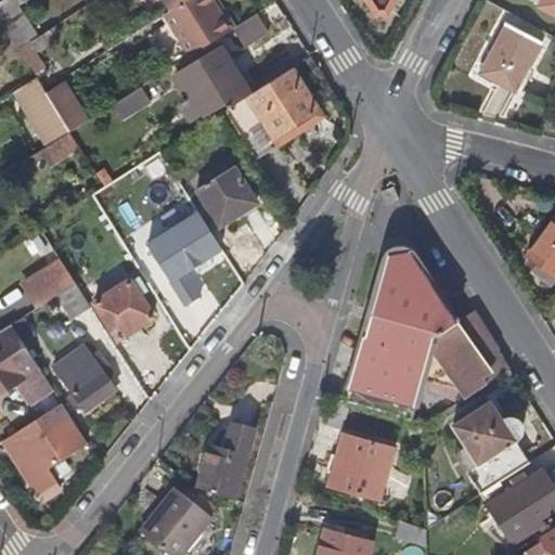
[(27,47),(37,40),(11,0),(10,0),(0,7),(0,22),(18,52),(27,47)]
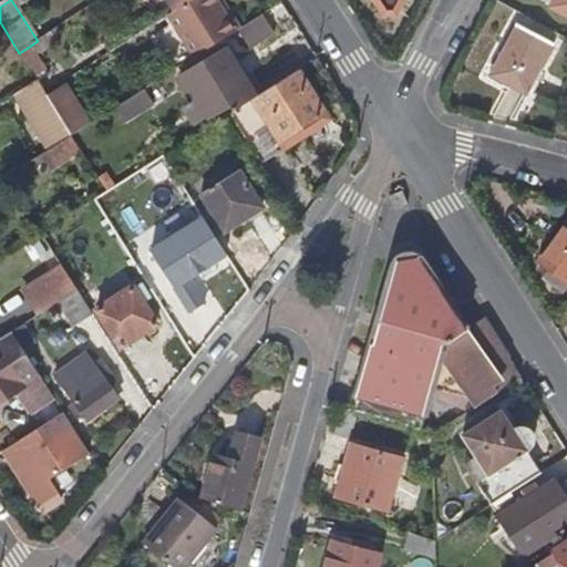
[(34,1),(33,0),(18,0),(23,9),(34,1)]
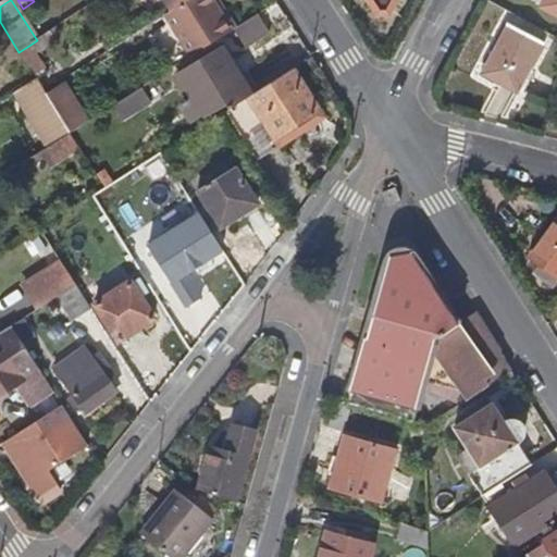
[(194,56),(231,33),(209,0),(193,0),(177,10),(168,15),(194,56)]
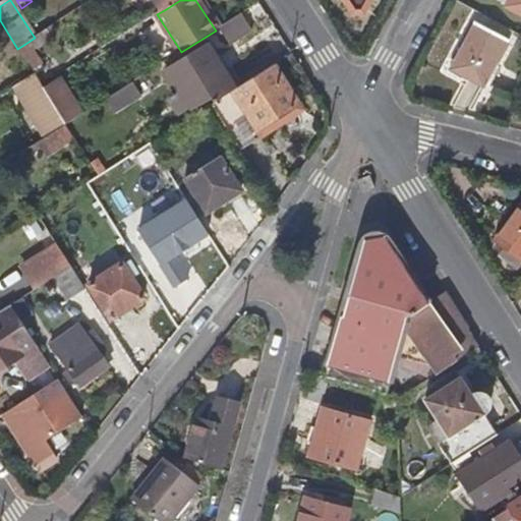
[(180,0),(160,0),(166,9),(180,0)]
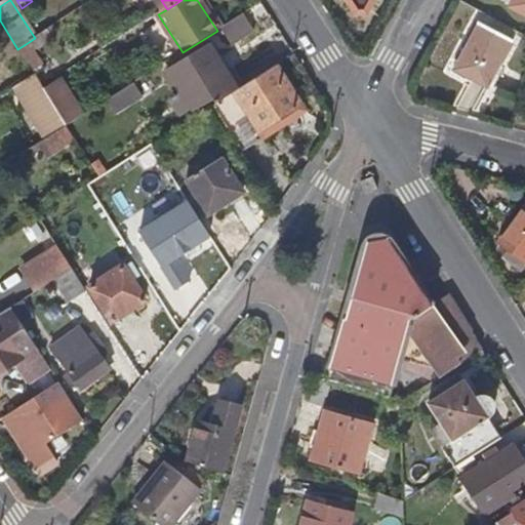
[(219,29),(223,27),(205,0),(197,0),(217,31),(219,29)]
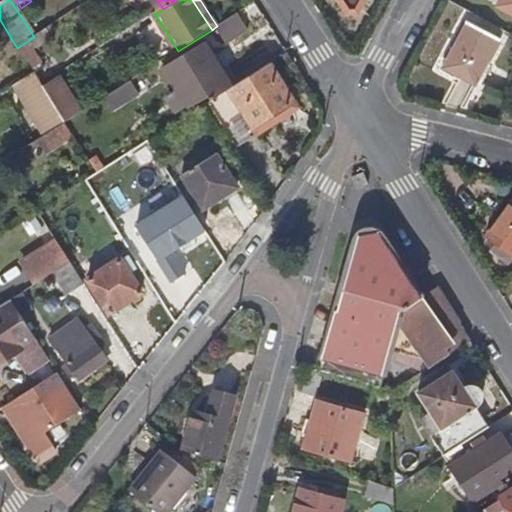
[(336,0),(347,17),(360,14),(367,0),(336,0)]
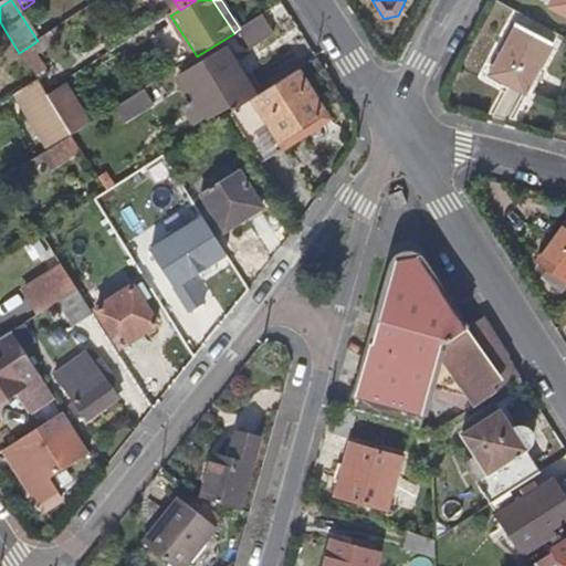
[(551,0),(548,7),(555,10),(559,0),(551,0)]
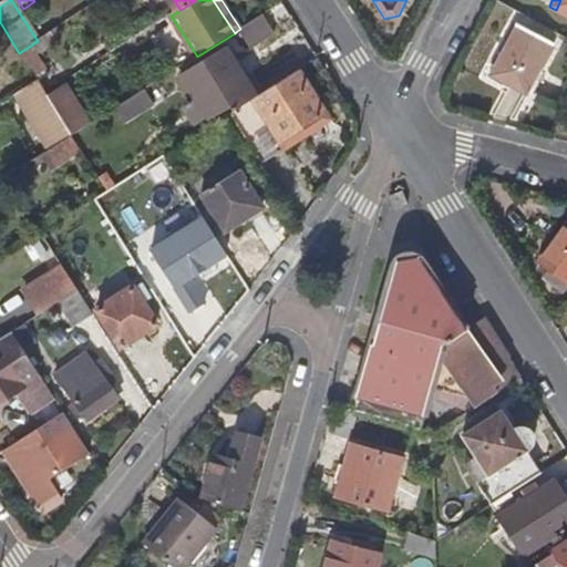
[(566,0),(560,0),(556,10),(566,16),(566,0)]
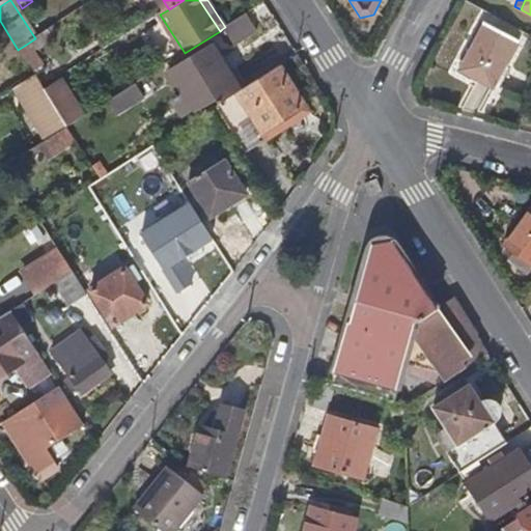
[(523,31),(486,12),(456,70),(493,88),(523,31)]
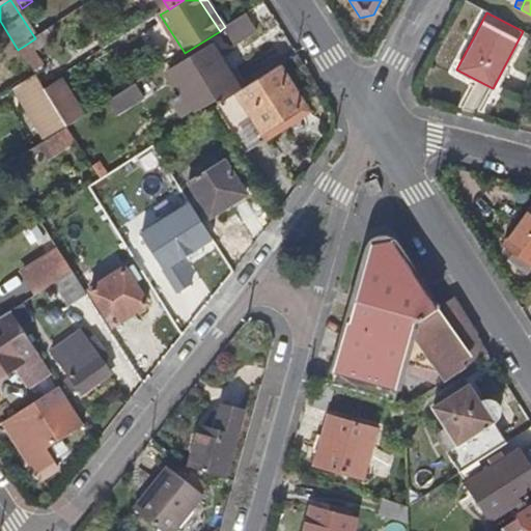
[(256,32),(245,15),(225,27),(222,29),(232,48),(256,32)]
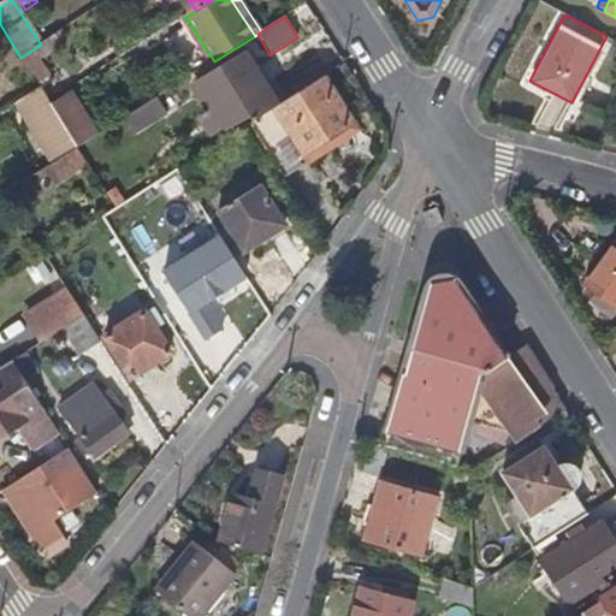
[(67,36),(64,30),(41,45),(30,52),(49,82),(53,80),(42,59),(63,45),(60,41),(67,36)]
